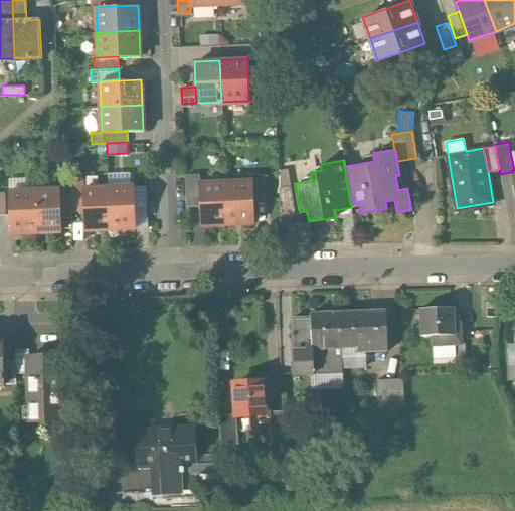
[(279,169),(280,225),(297,222),(288,168),(279,169)]
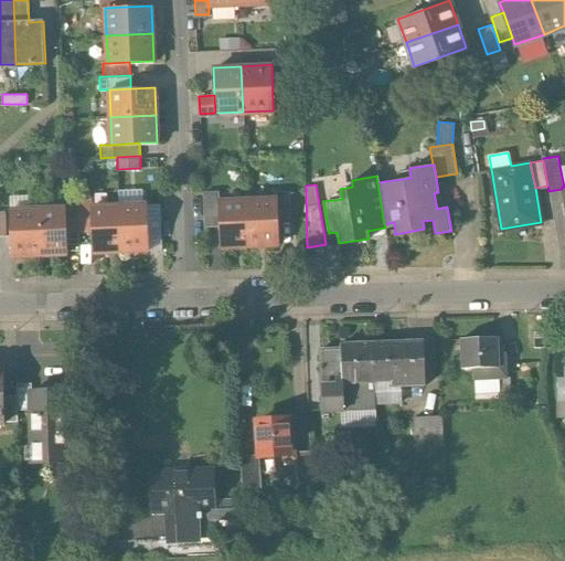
[(277,191),(277,198),(278,218),(290,217),(289,190),(277,191)]
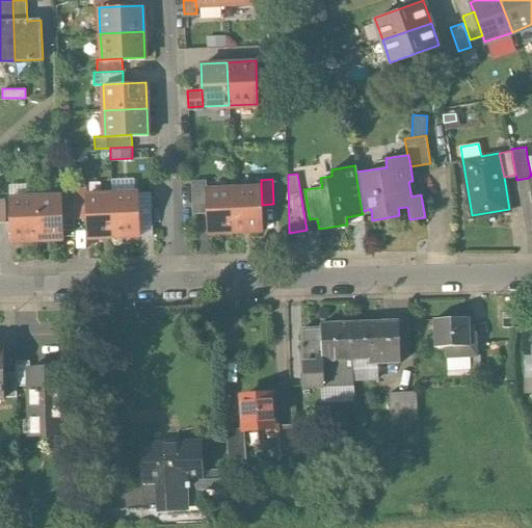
[(192,213),(207,212),(207,188),(206,180),(191,180),(192,213)]
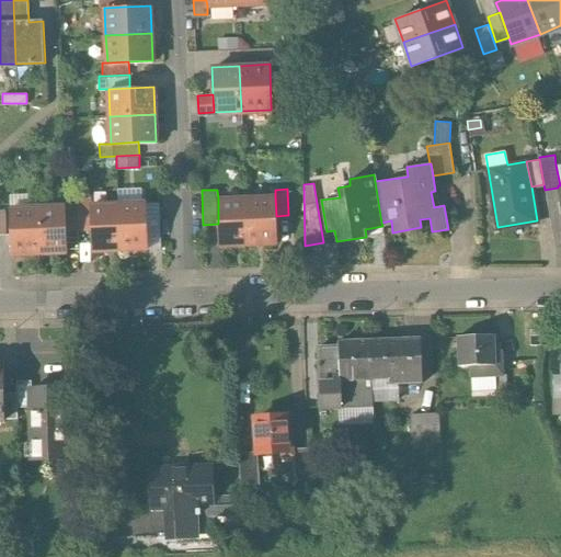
[(275,196),(244,197),(247,243),(276,241),(276,216),(275,196)]
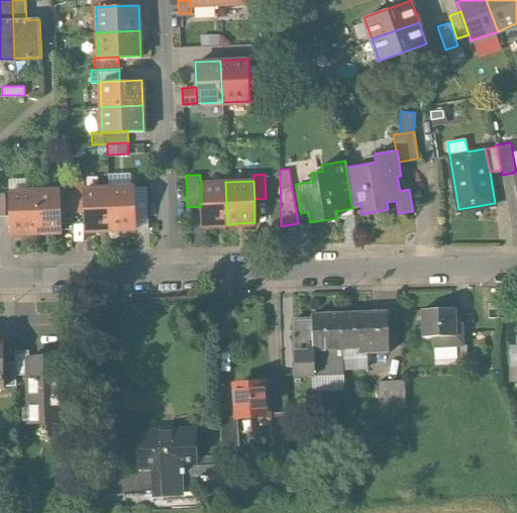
[(71,182),(72,189),(73,211),(85,210),(84,188),(83,182),(71,182)]
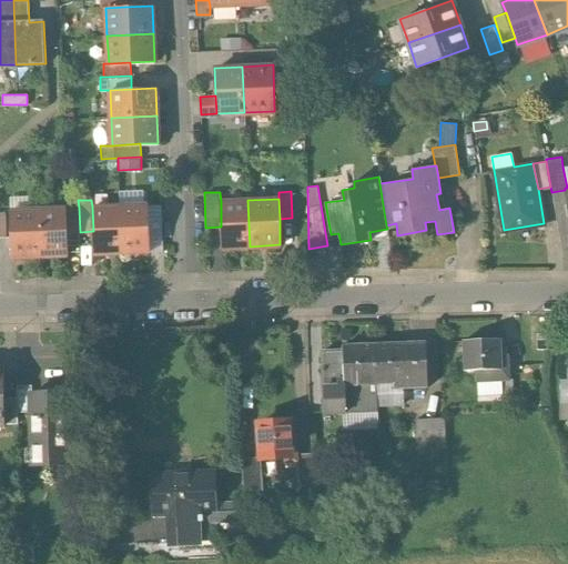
[(222,248),(250,247),(247,200),(221,201),(221,227),(222,248)]
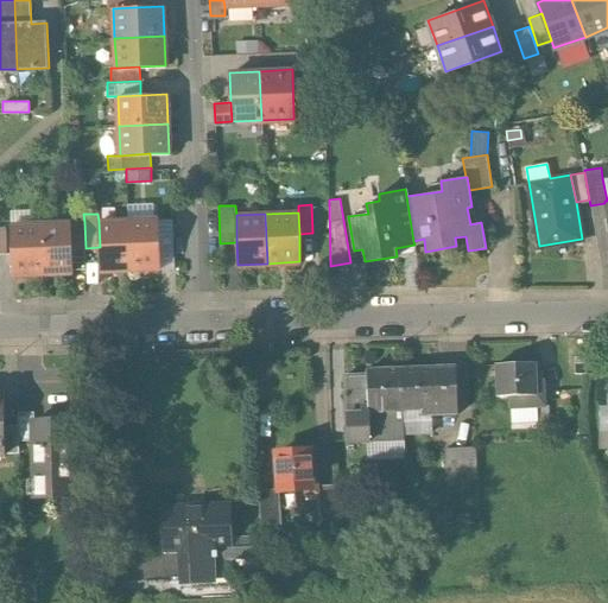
[(158,219),(128,220),(130,270),(159,267),(158,219)]
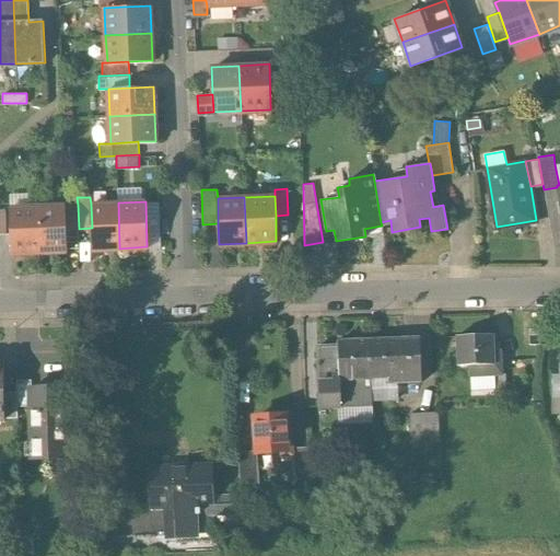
[(93,250),(119,248),(118,203),(91,204),(92,228),(93,250)]
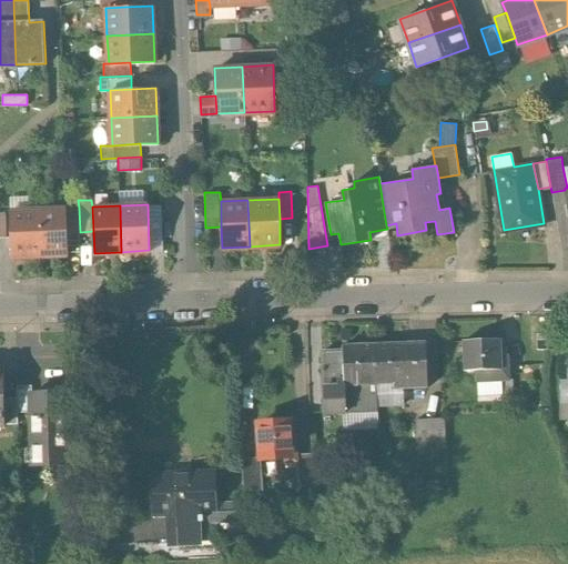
[(66,208),(38,209),(40,255),(68,254),(67,233),(66,208)]
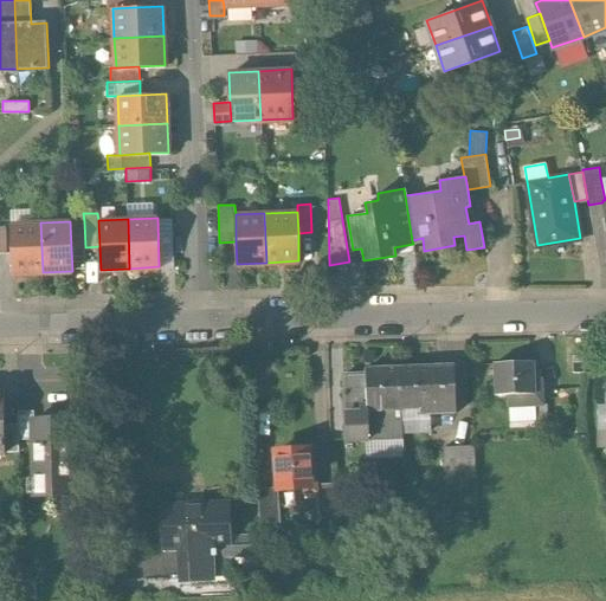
[(70,221),(71,249),(85,247),(84,221),(70,221)]
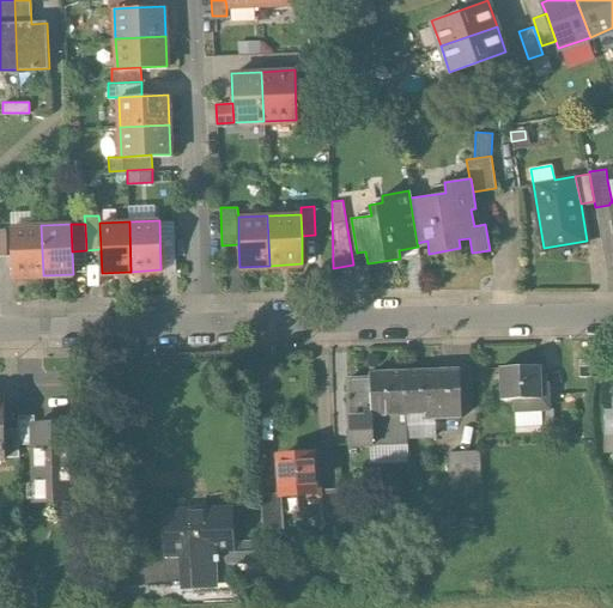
[(13,277),(43,275),(41,225),(11,226),(13,277)]
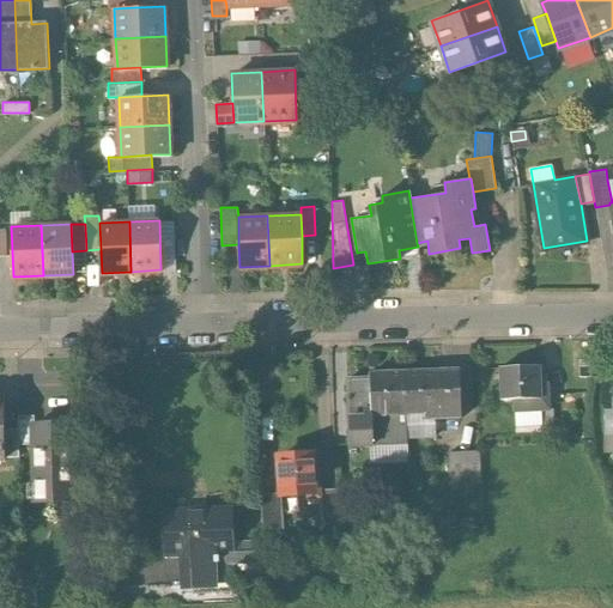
[(590,358),(578,358),(578,375),(590,375),(590,358)]
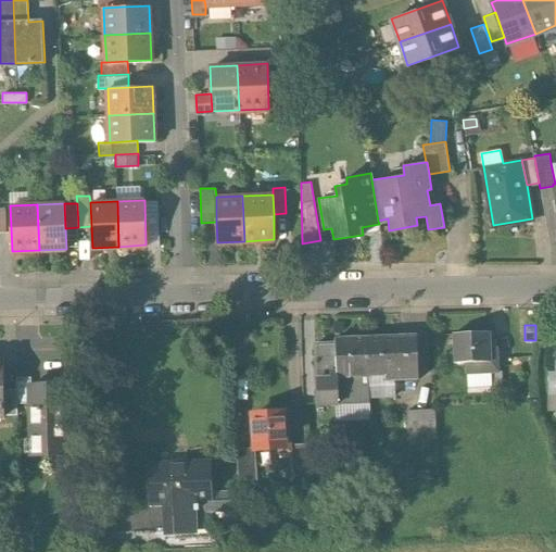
[(496,347),(490,348),(490,330),(453,331),(454,362),(466,361),(467,372),(497,369),(496,347)]
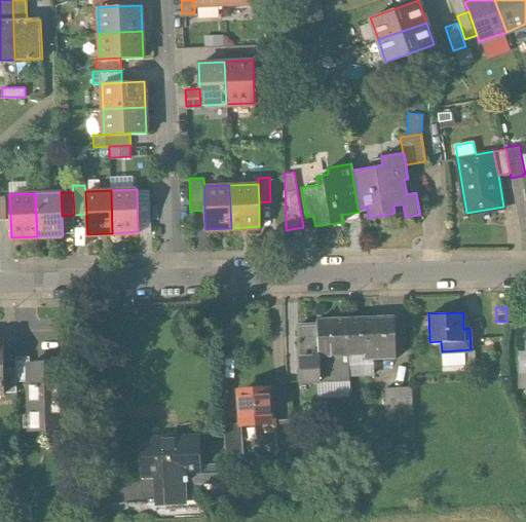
[(395,317),(347,318),(348,355),(370,353),(371,359),(396,358),(395,317)]
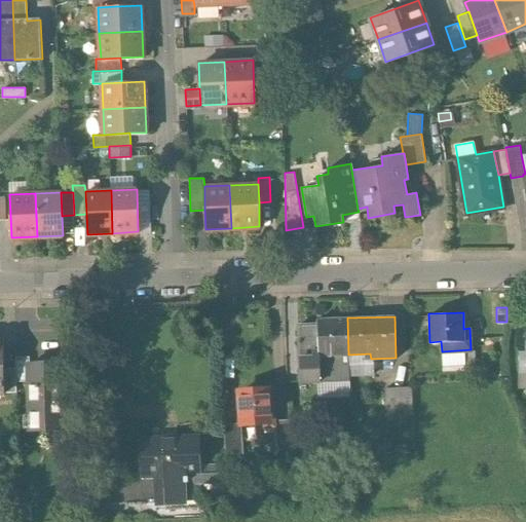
[(344,355),(348,355),(347,318),(316,320),(316,324),(318,356),(344,355)]
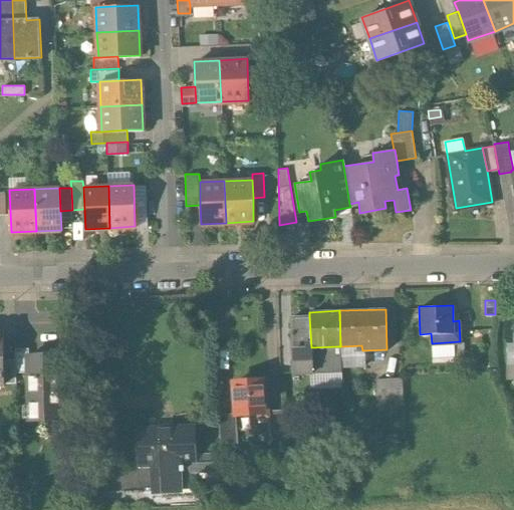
[(293,348),(311,347),(309,316),(291,317),(293,348)]
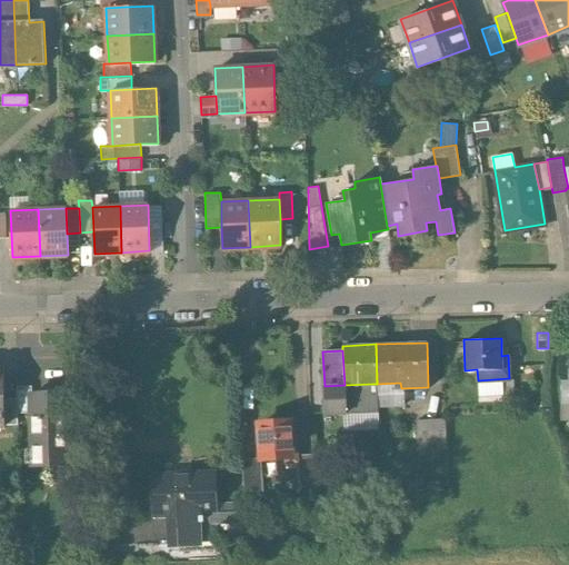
[(346,412),(343,412),(343,427),(379,426),(378,405),(401,404),(401,388),(400,383),(377,384),(372,384),(345,385),(346,412)]
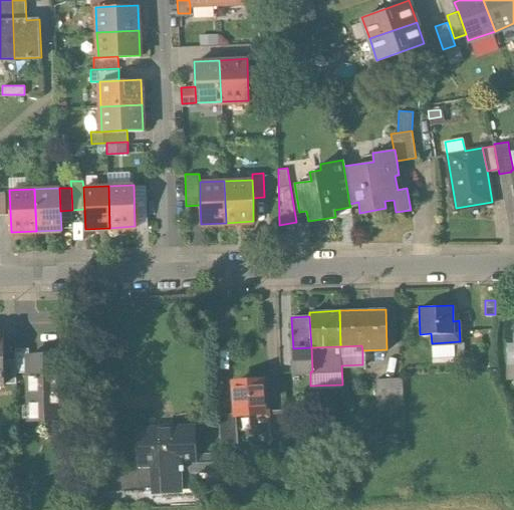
[(15,347),(15,357),(16,371),(28,371),(28,355),(29,355),(29,346),(15,347)]
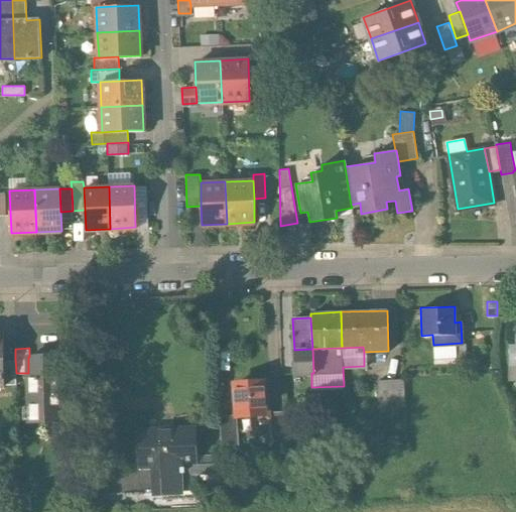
[(312,349),(294,350),(294,374),(311,373),(313,373),(312,349)]
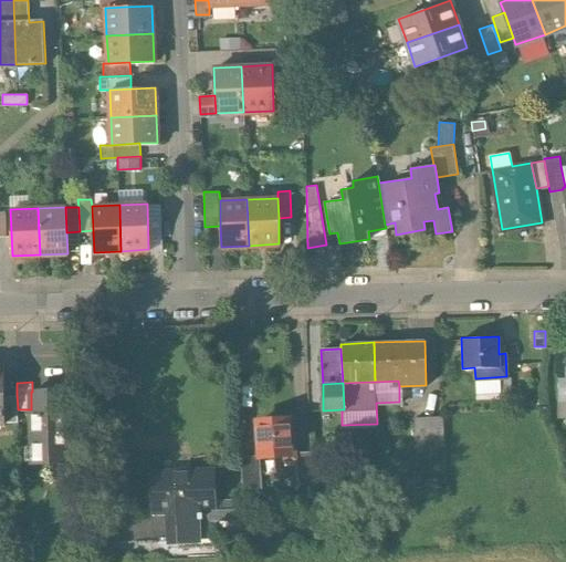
[(66,391),(32,392),(31,392),(31,409),(32,462),(67,461),(66,391)]
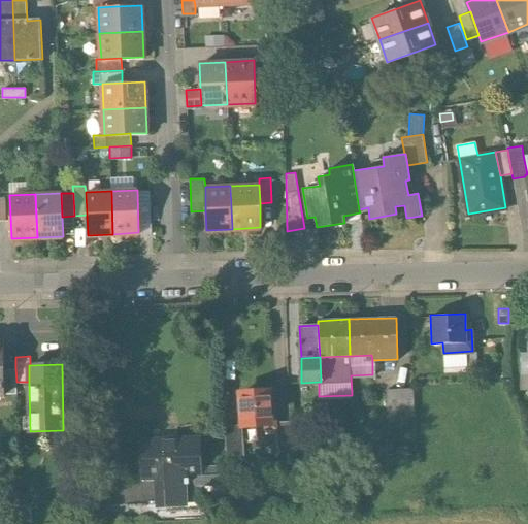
[(17,382),(15,367),(3,367),(4,393),(17,392),(17,382)]
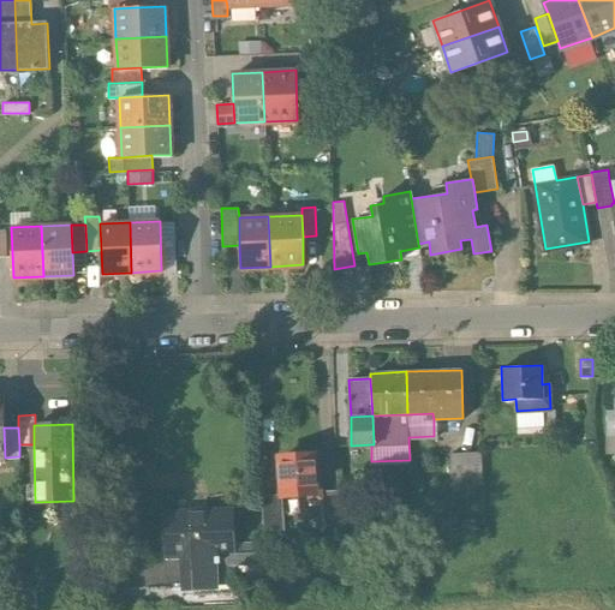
[(481,452),(449,452),(451,483),(482,482),(481,452)]
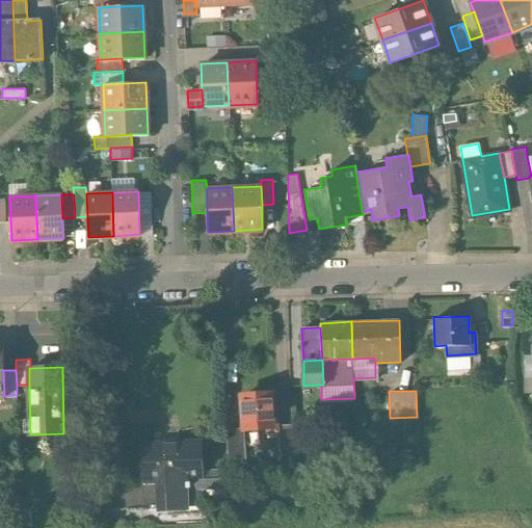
[(243,426),(243,428),(266,426),(267,431),(277,431),(278,431),(277,424),(276,394),(242,396),(243,426)]
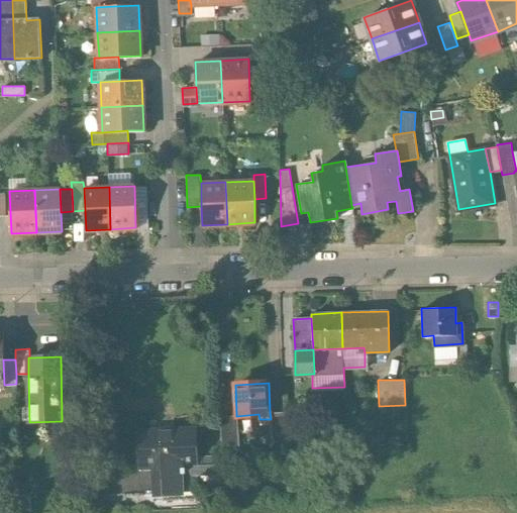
[(284,411),(270,412),(271,419),(270,419),(271,442),(286,441),(284,411)]
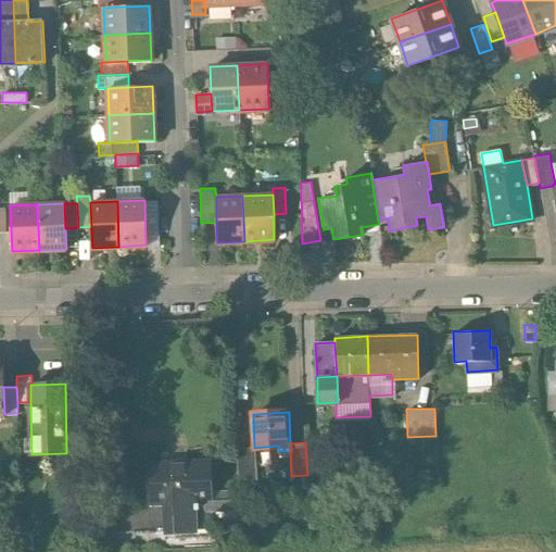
[(436,444),(425,446),(425,465),(436,464),(436,444)]
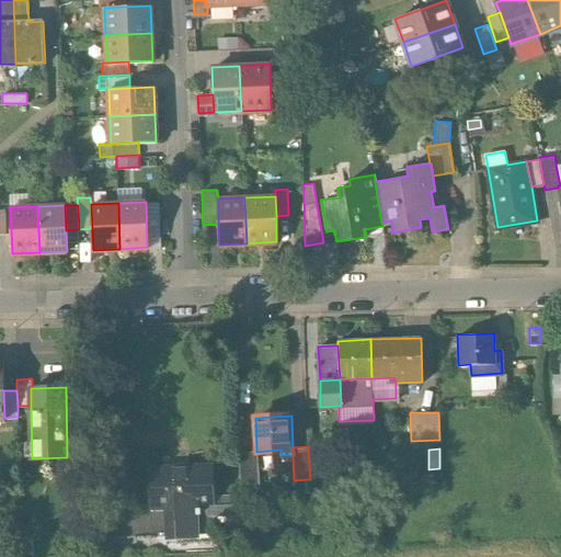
[(240,497),(241,497),(260,496),(256,452),(256,450),(238,452),(240,496),(240,497)]
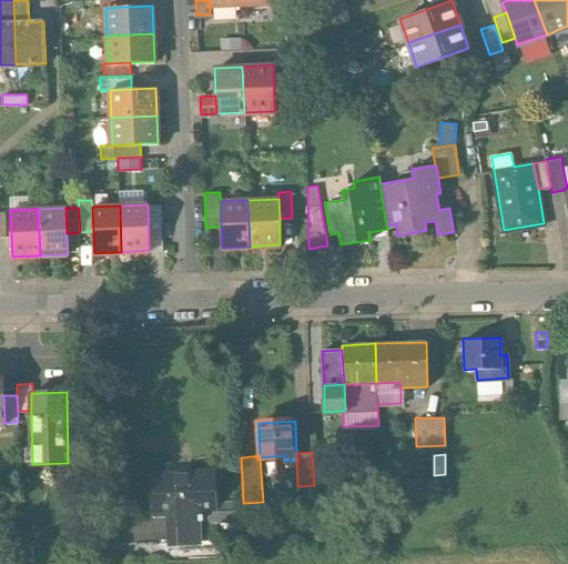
[(214,471),(151,473),(152,514),(169,513),(170,542),(200,540),(199,512),(215,511),(215,503),(214,471)]
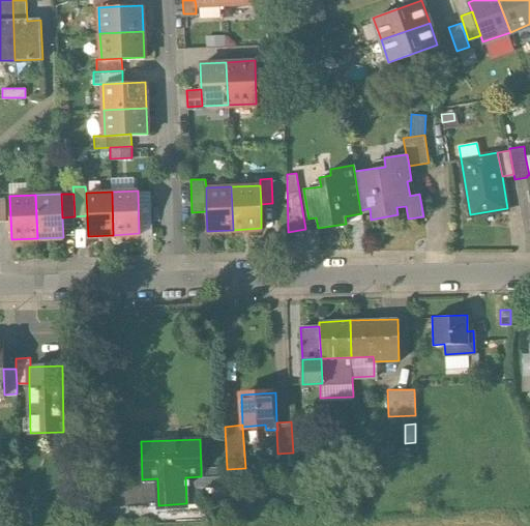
[(390,446),(378,447),(379,464),(391,463),(390,446)]
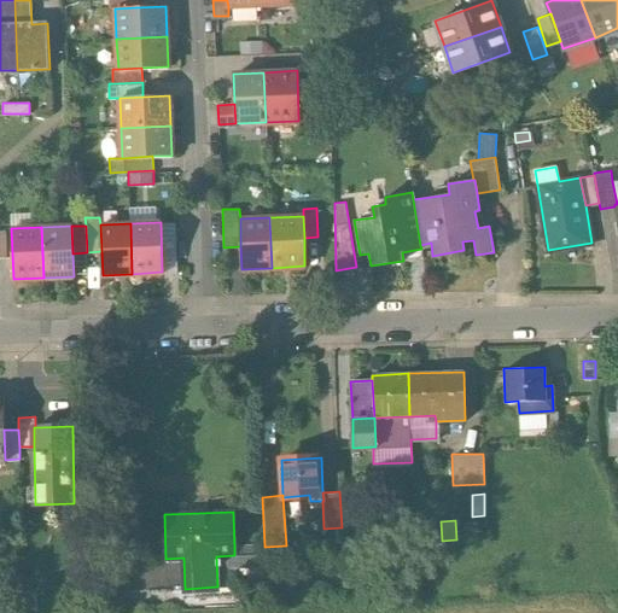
[(264,546),(234,547),(234,555),(216,556),(217,587),(228,587),(227,566),(267,565),(266,547),(264,547),(264,546)]
